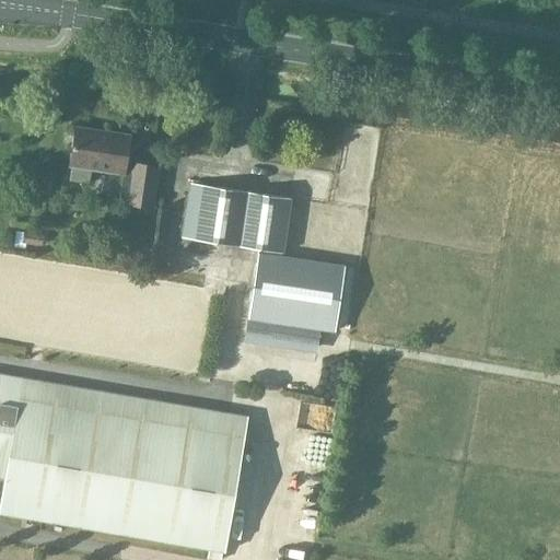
[(69,181),(89,184),(91,168),(124,173),(124,171),(132,173),(136,155),(127,154),(129,136),(74,128),(69,165),(71,165),(69,181)]
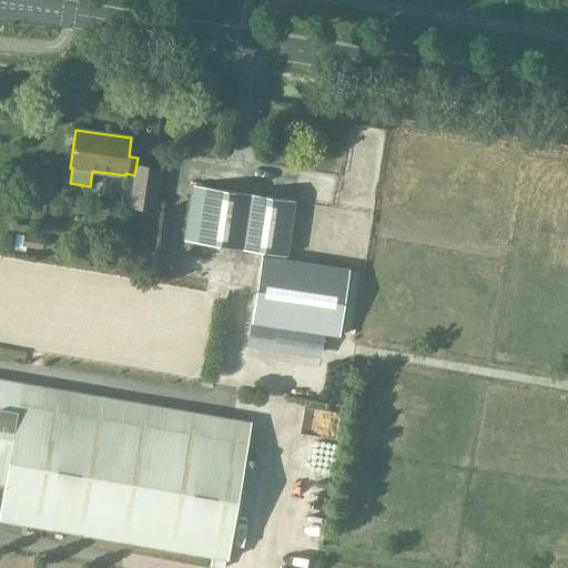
[(154,211),(160,169),(140,165),(134,208),(154,211)]
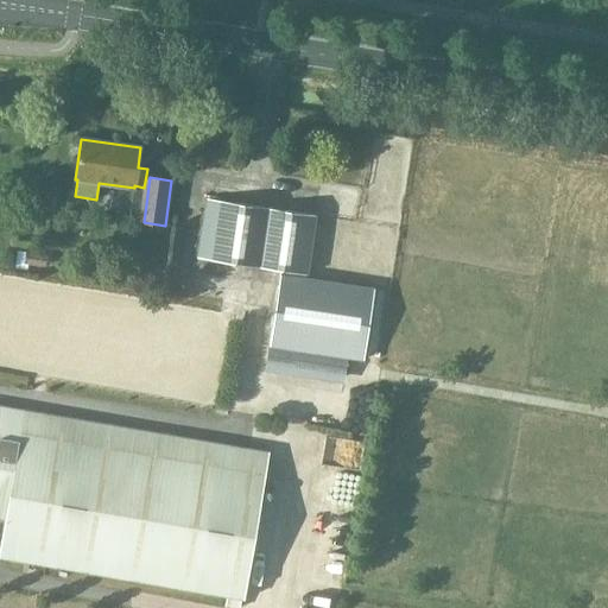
[(304,273),(312,213),(207,197),(197,258),(304,273)]
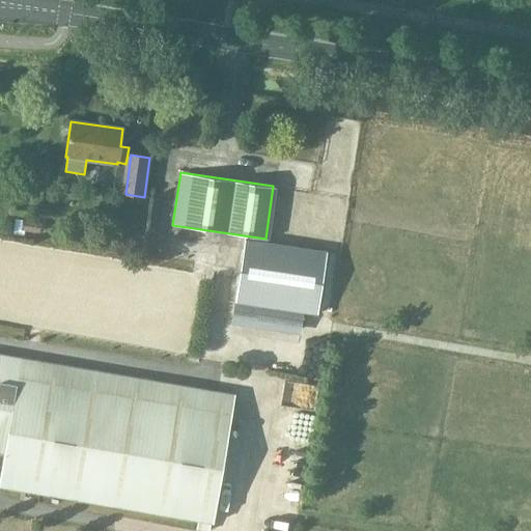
[(38,233),(40,223),(22,220),(21,221),(15,220),(14,228),(20,229),(20,230),(38,233)]
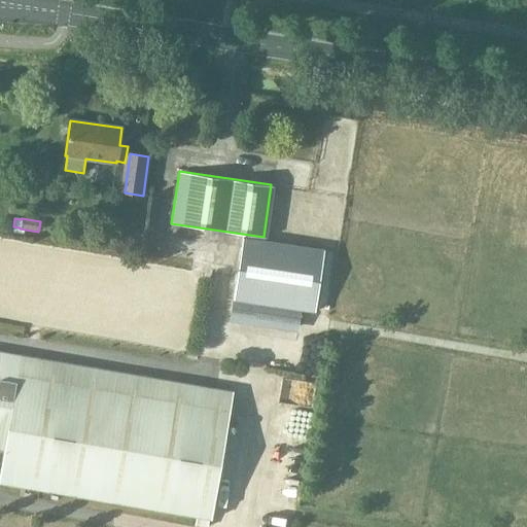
[(93,274),(86,323),(183,336),(188,294),(199,296),(204,256),(51,237),(49,249),(42,248),(40,261),(74,266),(73,272),(93,274)]
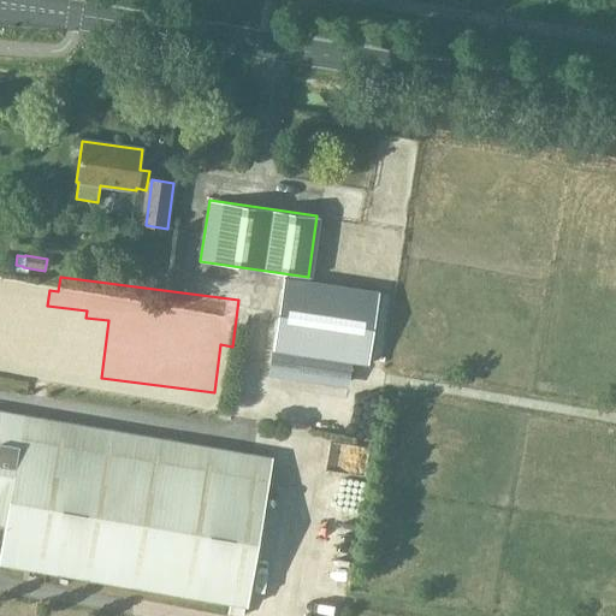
[(366,365),(379,292),(284,278),(273,350),(366,365)]
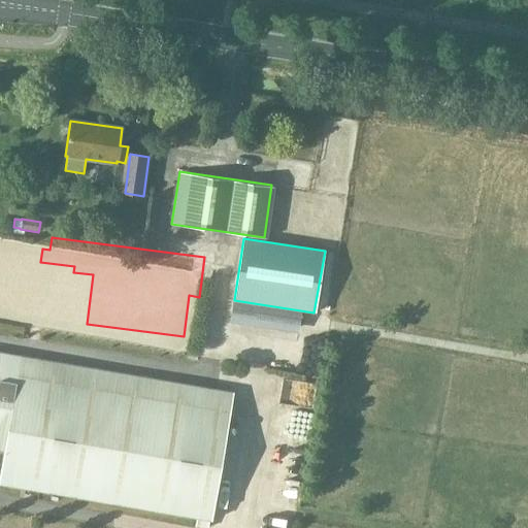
[(0,449),(3,450),(0,470),(0,484),(210,520),(233,393),(0,353),(0,449)]
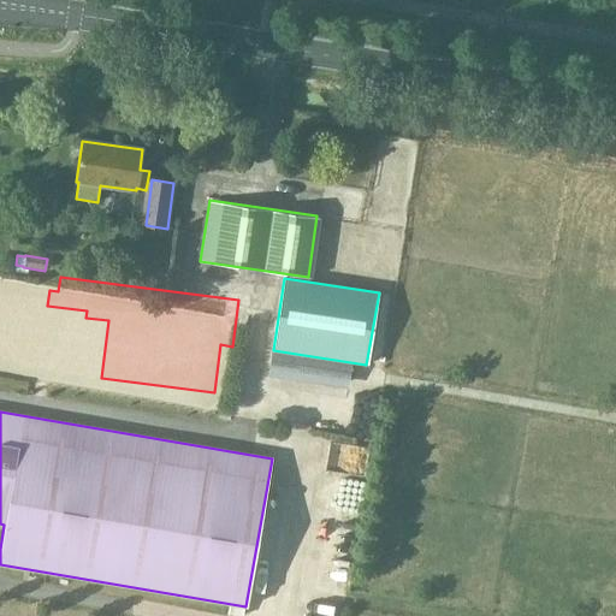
[(345,452),(350,430),(341,427),(336,450),(345,452)]
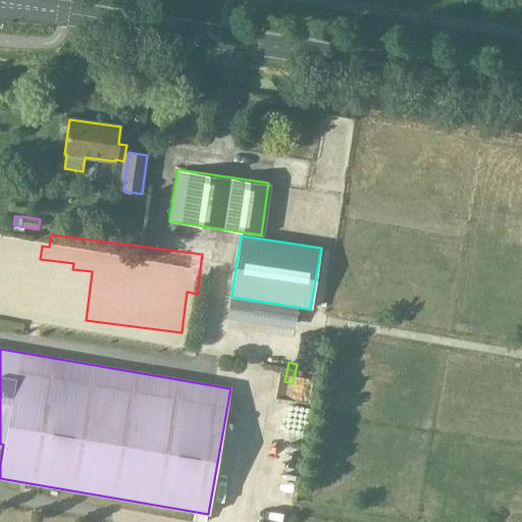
[(278,413),(277,436),(288,436),(288,413),(278,413)]
